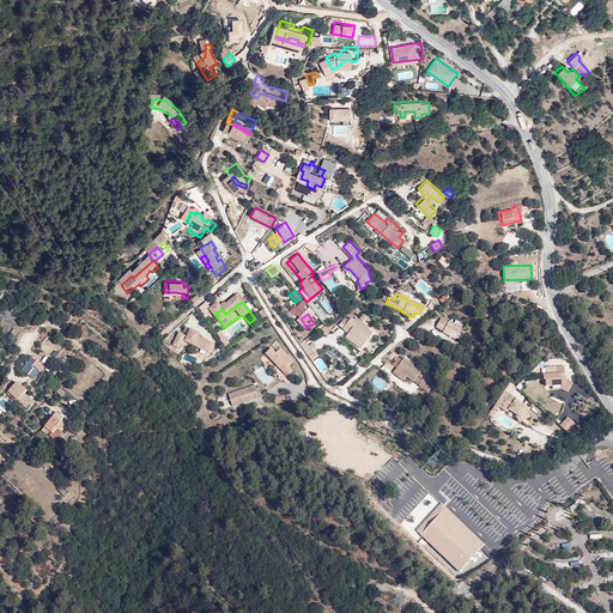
[(344,321),(345,322),(341,327),(340,331),(345,334),(345,335),(360,347),(370,334),(365,331),(366,329),(359,325),(356,321),(353,320),(351,322),(346,319),(344,321)]
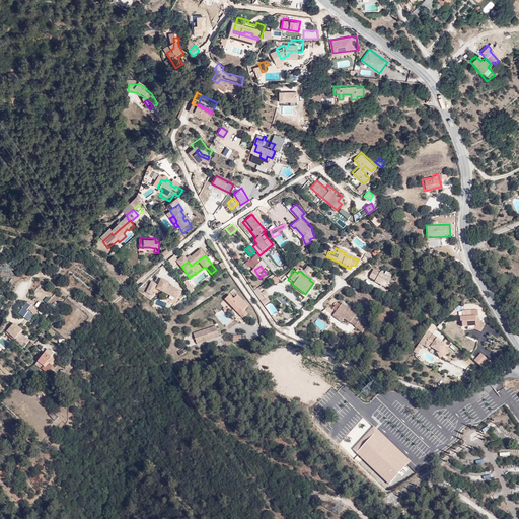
[(375,277),(369,274),(366,278),(373,281),(372,282),(383,288),(388,278),(378,272),(377,274),(375,277)]
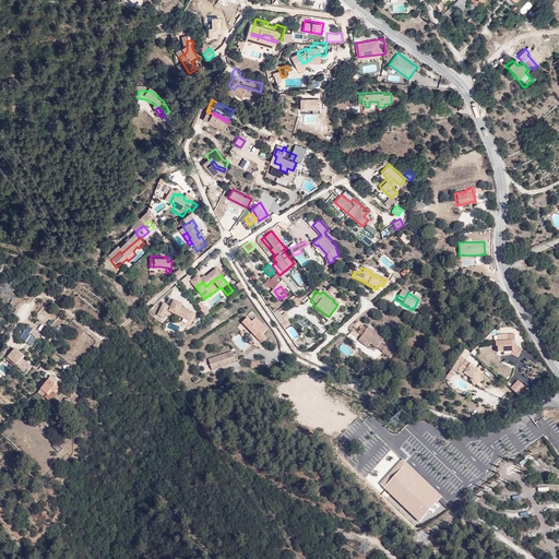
[(201,301),(198,305),(205,316),(210,312),(201,301)]
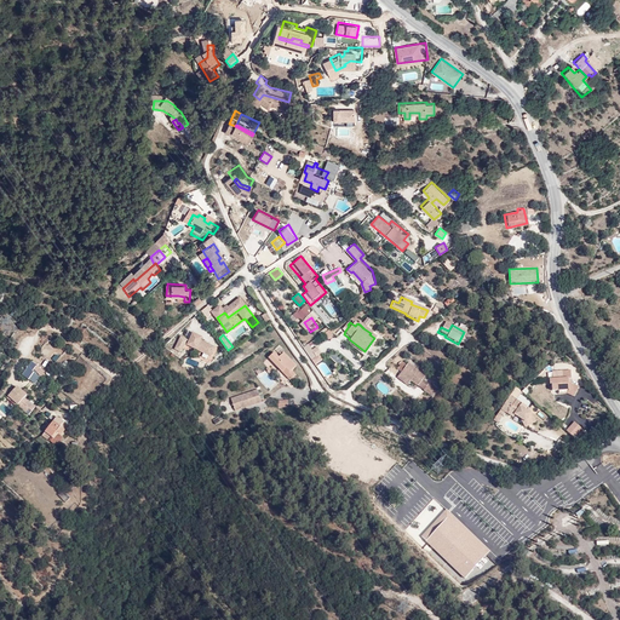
[(214,362),(218,354),(205,346),(206,343),(197,339),(190,350),(214,362)]
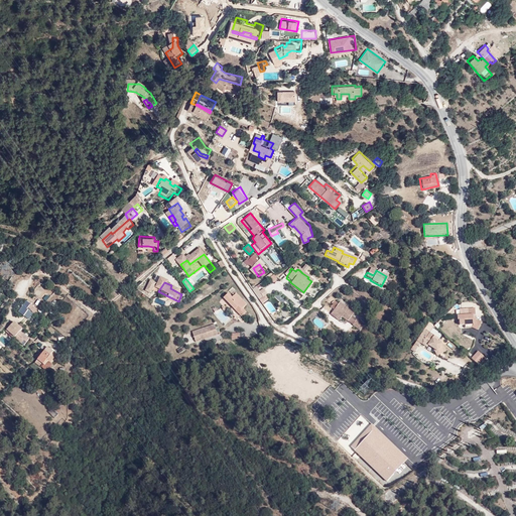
[(290,282),(288,284),(301,294),(303,292),(290,282)]
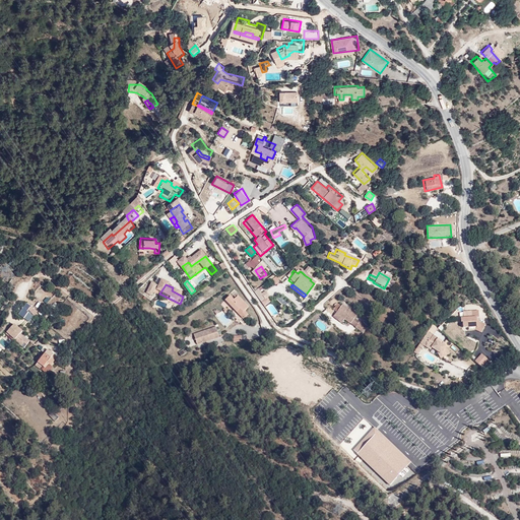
[(159,288),(154,286),(149,296),(154,299),(159,288)]
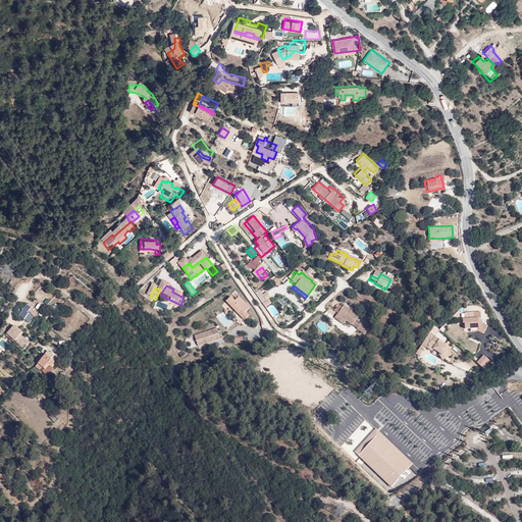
[(236,301),(231,297),(227,301),(245,320),(250,316),(246,312),(251,308),(240,298),(236,301)]
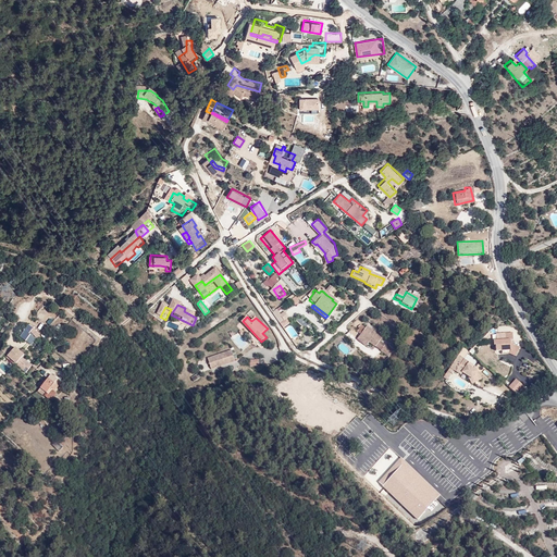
[(31,345),(40,333),(29,324),(20,335),(31,345)]
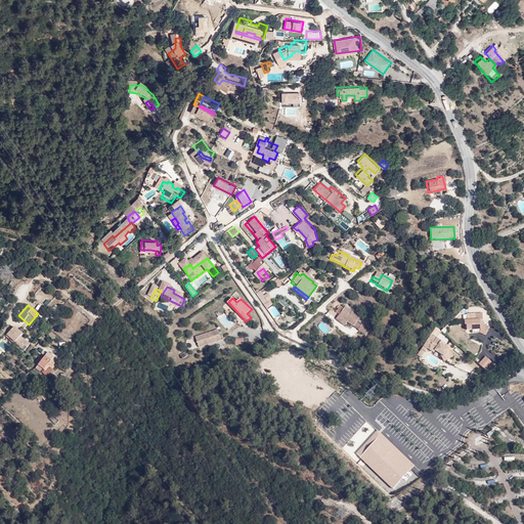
[(343,308),(337,316),(345,321),(351,325),(357,317),(343,308)]
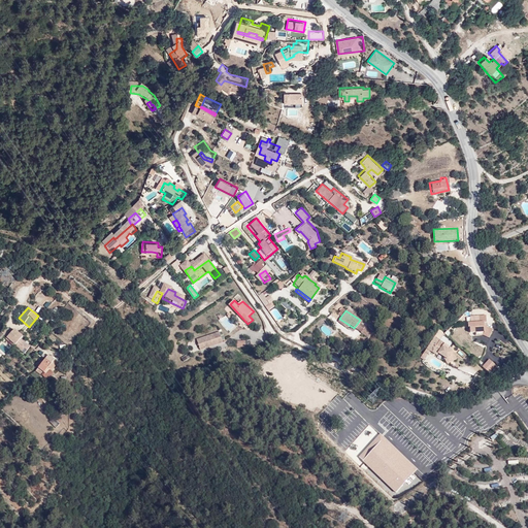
[(468,332),(474,331),(474,330),(480,330),(482,331),(482,335),(488,337),(492,329),(483,325),(483,322),(477,322),(477,316),(469,317),(469,323),(471,324),(471,326),(468,326),(468,332)]
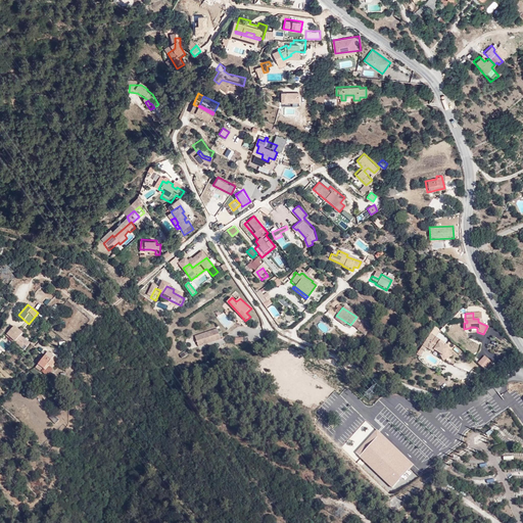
[(344,321),(336,316),(333,319),(341,325),(344,321)]
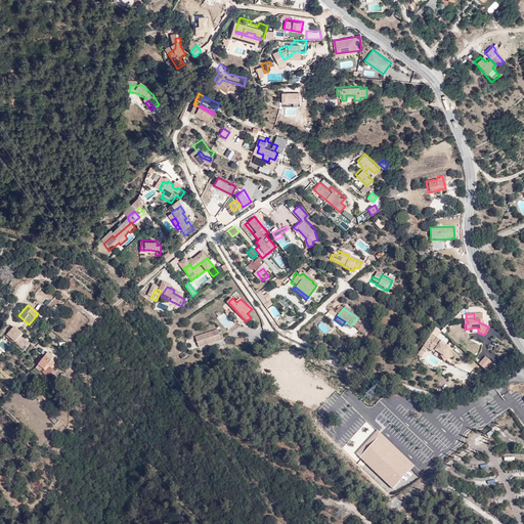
[(356,330),(364,336),(368,332),(360,324),(356,330)]
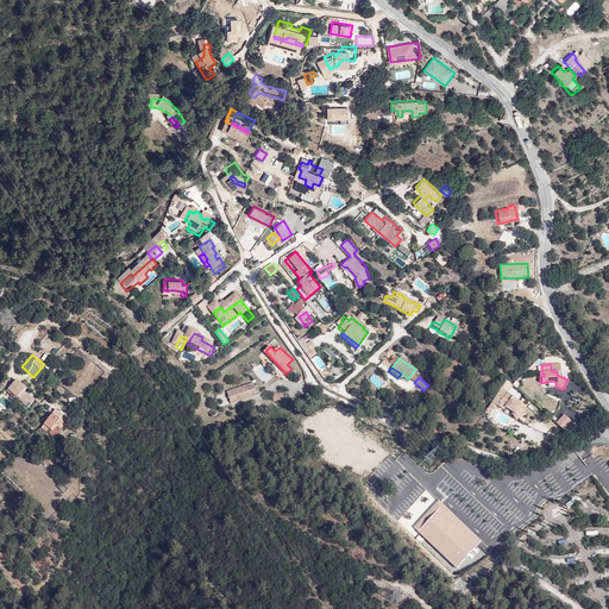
[(10,390),(16,385),(8,378),(4,383),(5,383),(7,387),(10,390)]
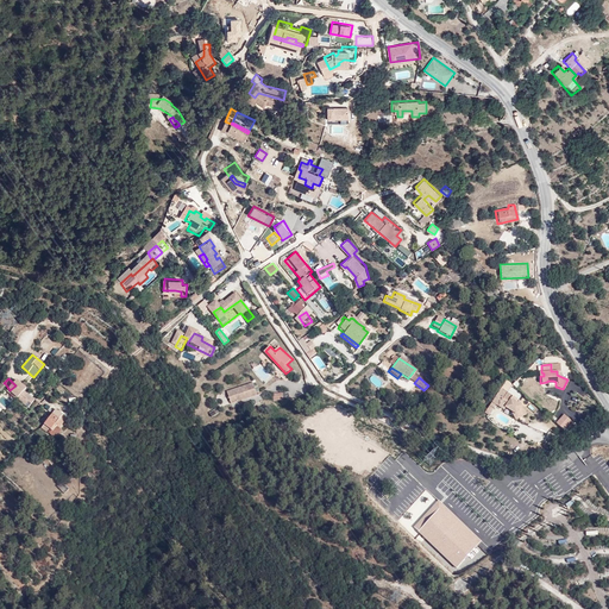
[(507,393),(512,385),(510,384),(506,380),(501,388),(507,393)]
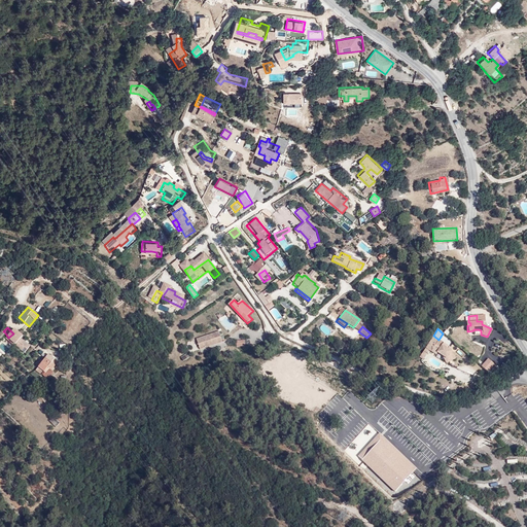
[(25,338),(21,334),(16,329),(13,334),(8,338),(24,351),(27,348),(29,350),(31,348),(23,340),(25,338)]
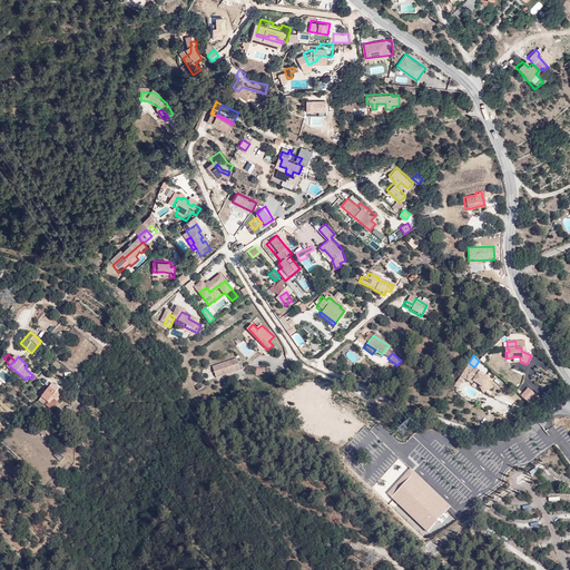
[(241,370),(236,359),(213,366),(216,379),(241,370)]
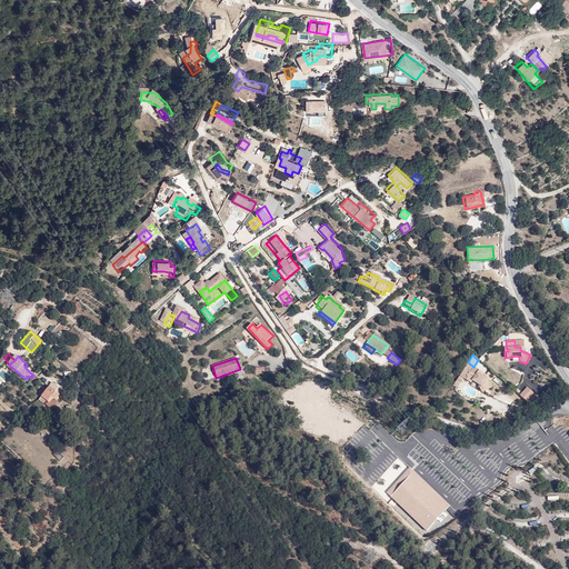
[(486,375),(473,367),(468,362),(459,375),(463,377),(466,379),(468,376),(473,379),(472,380),(478,383),(481,389),(490,383),(486,375)]
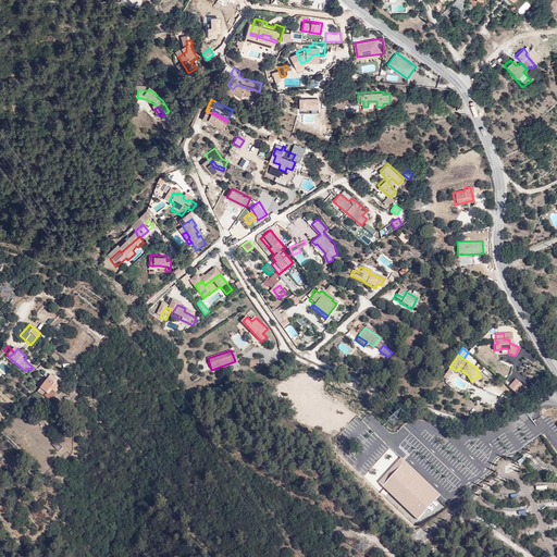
[(58,385),(61,387),(63,384),(53,376),(50,382),(58,385)]
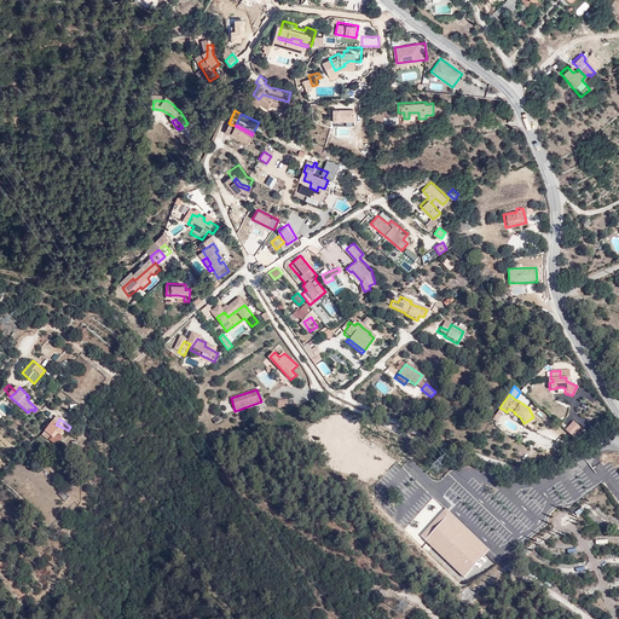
[(566,428),(573,437),(582,427),(573,420),(566,428)]
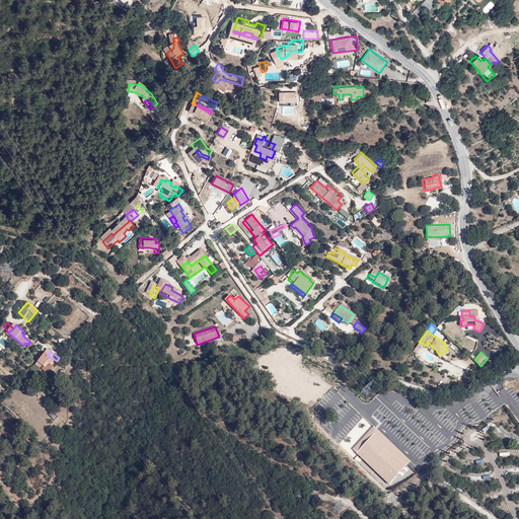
[(54,359),(47,356),(44,359),(51,364),(54,359)]
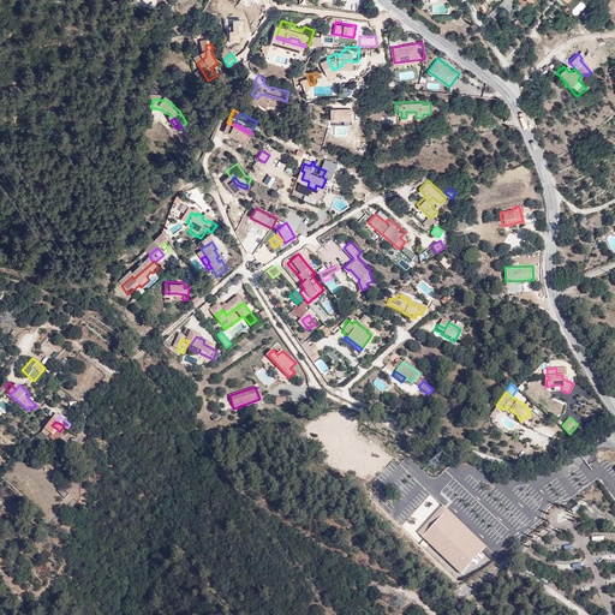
[(45,435),(53,442),(58,434),(60,431),(52,425),(45,435)]
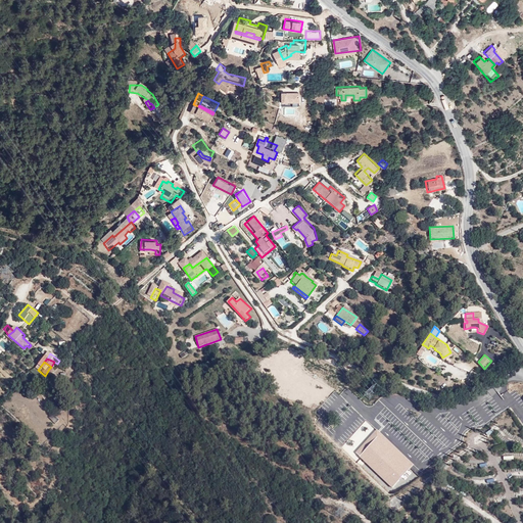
[(49,369),(45,376),(49,379),(54,372),(49,369)]
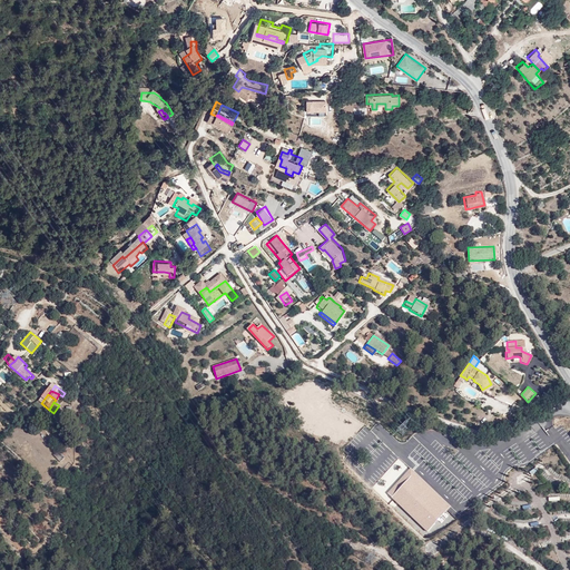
[(410,470),(387,493),(428,532),(450,510),(410,470)]
